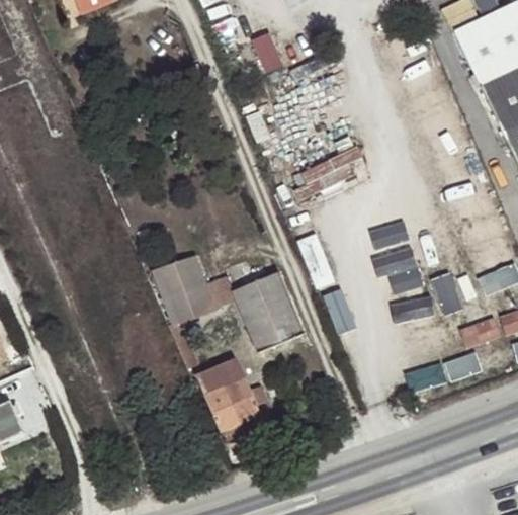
[(74,0),(80,12),(110,0),(74,0)]
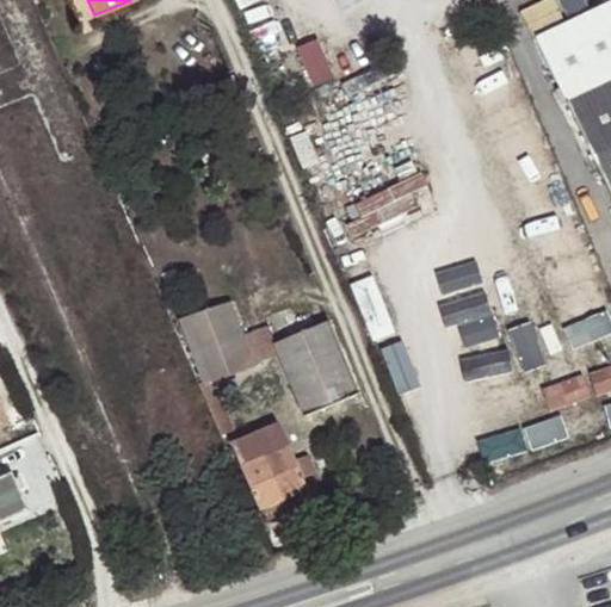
[(608,0),(535,37),(610,192),(610,0),(608,0)]
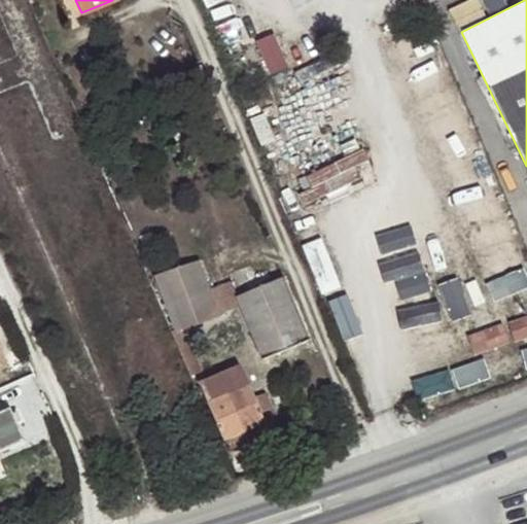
[(279,30),(264,38),(279,70),(295,62),(279,30)]
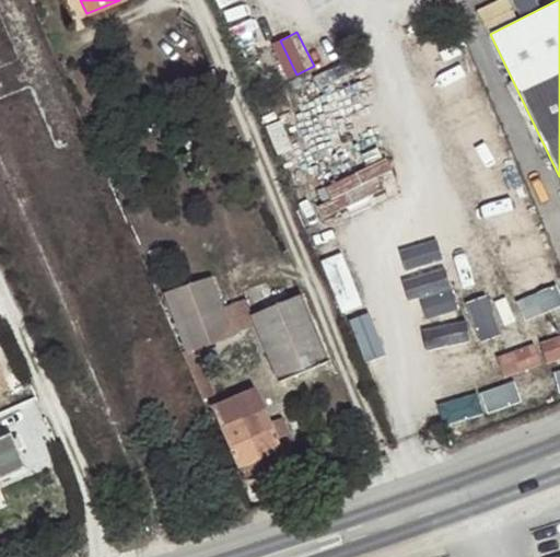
[(334,215),(391,186),(378,162),(322,189),(334,215)]
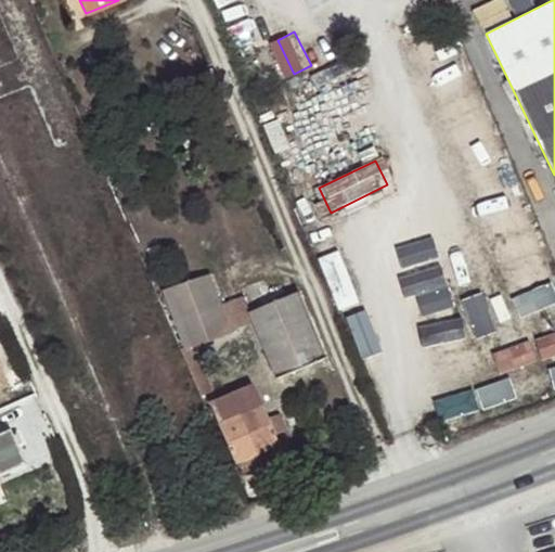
[(478,209),(486,229),(538,210),(531,191),(478,209)]
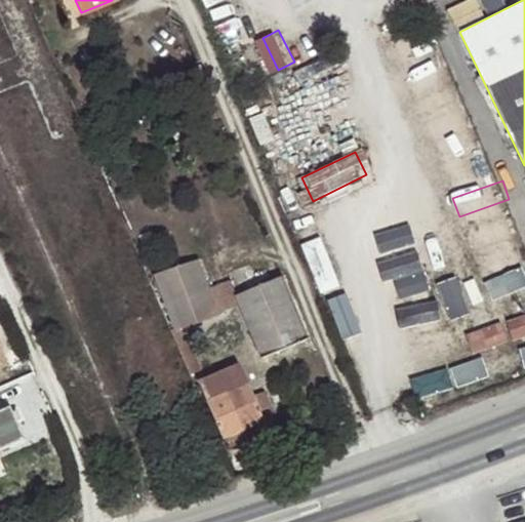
[(485,263),(524,248),(524,235),(523,229),(478,244),(485,263)]
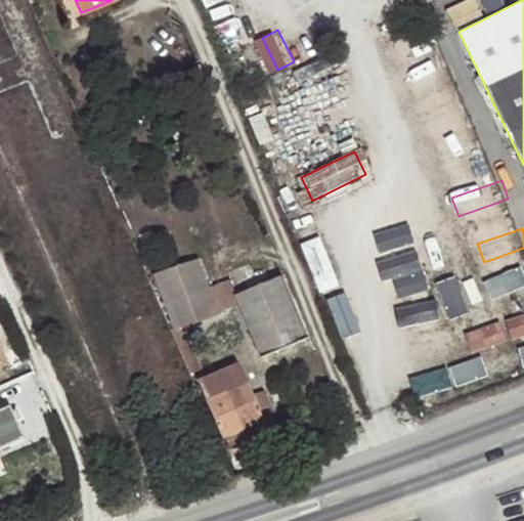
[(200,263),(156,278),(174,326),(218,311),(200,263)]
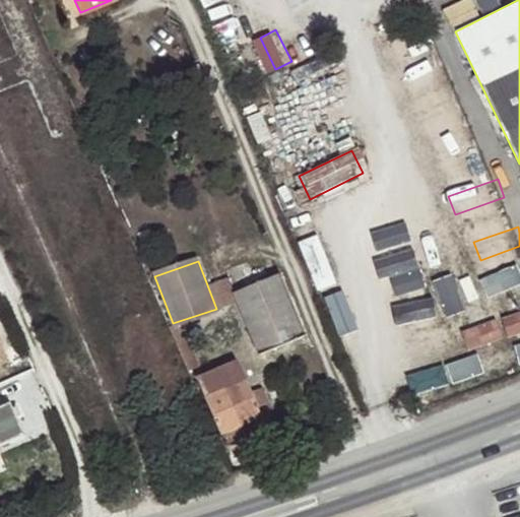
[(279,270),(233,291),(258,352),(305,333),(279,270)]
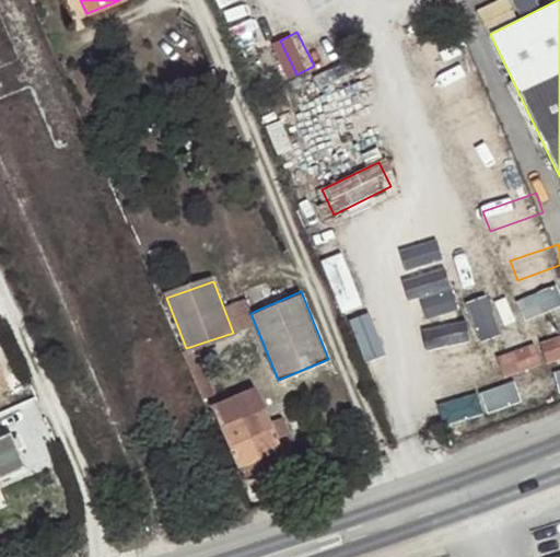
[(0,390),(11,385),(0,362),(0,390)]
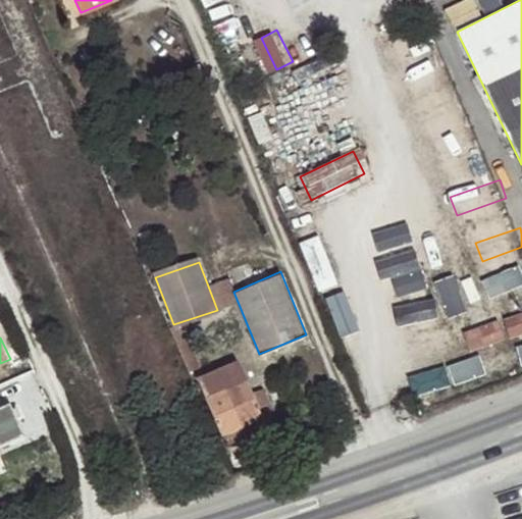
[(230,400),(252,391),(247,378),(238,359),(197,376),(220,433),(224,432),(242,425),(230,400)]
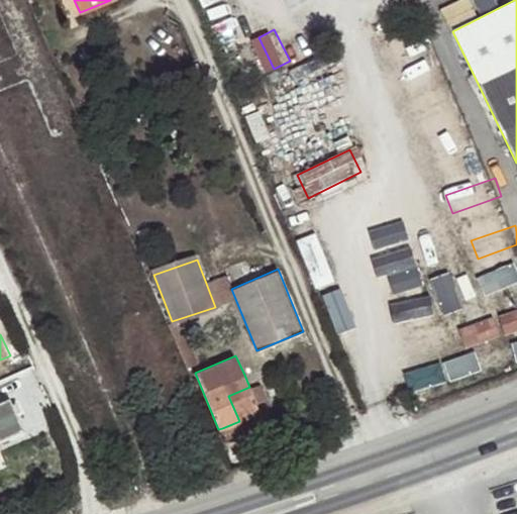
[(261,383),(249,387),(228,396),(239,421),(260,412),(271,407),(261,383)]
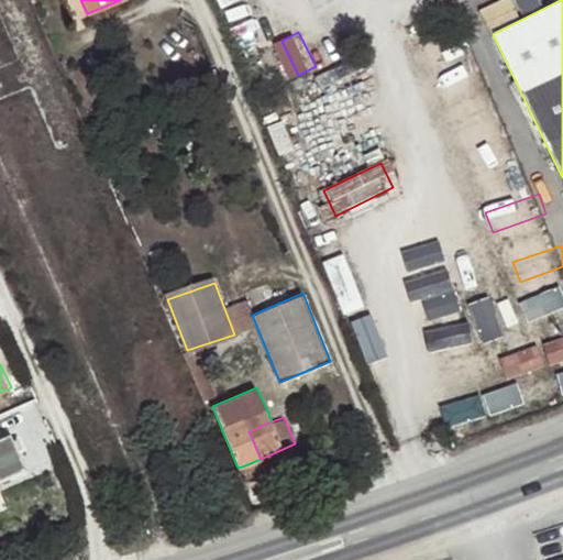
[(0,486),(28,475),(18,452),(23,450),(17,436),(13,438),(11,432),(0,437),(0,486)]
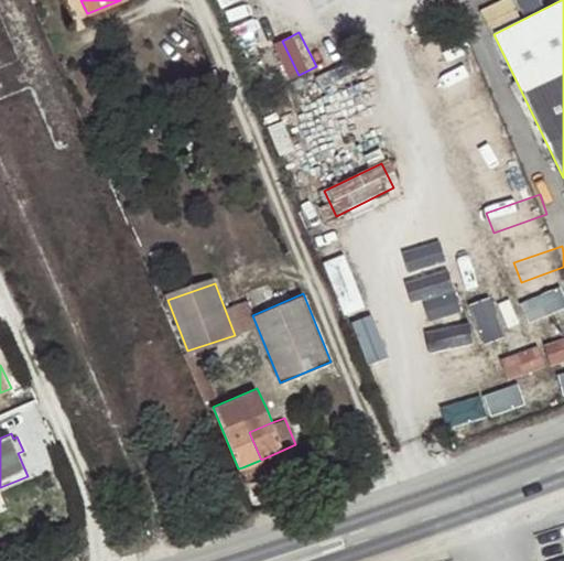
[(261,460),(266,470),(289,461),(283,450),(261,460)]
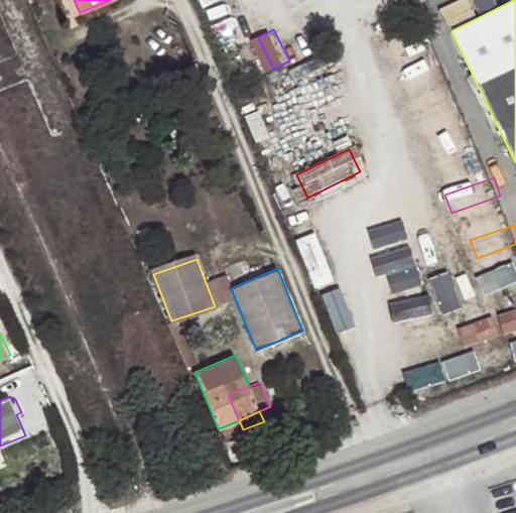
[(227,437),(243,429),(239,420),(222,427),(227,437)]
